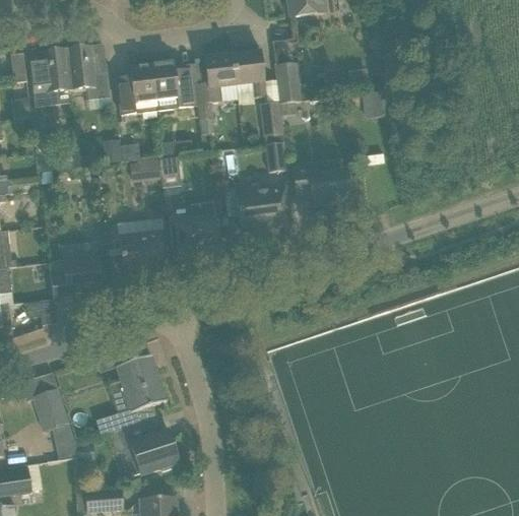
[(287,0),(289,15),(309,12),(325,10),(324,0),(287,0)]
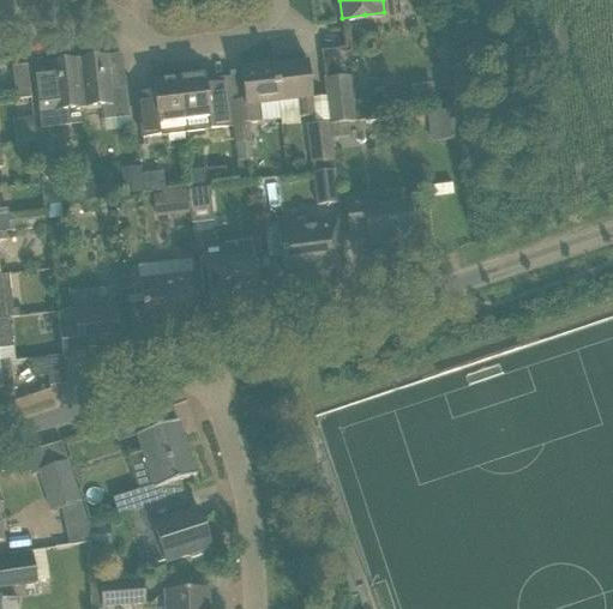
[(330,119),(330,121),(347,119),(356,118),(352,72),(347,73),(346,60),(342,61),(340,44),(322,47),(325,76),(329,119),(330,119)]
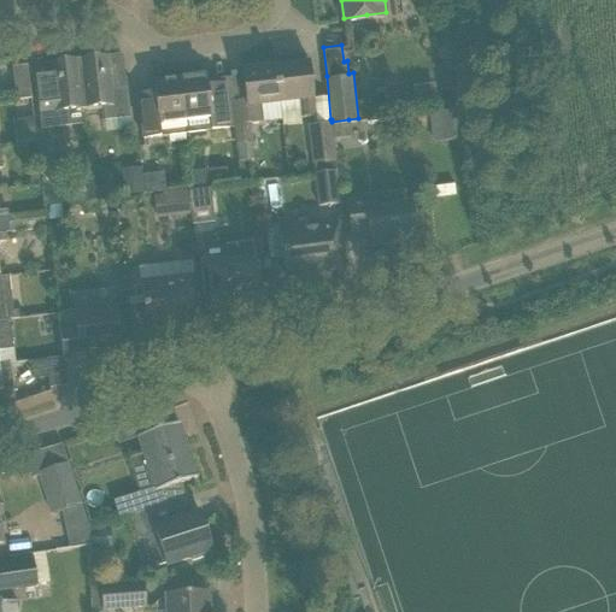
[(105,118),(130,115),(125,84),(111,86),(107,53),(77,57),(84,105),(103,103),(105,118)]
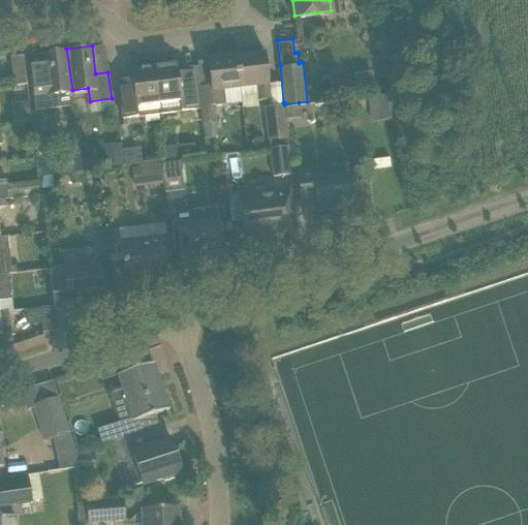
[(34,95),(72,90),(66,49),(29,54),(34,95)]
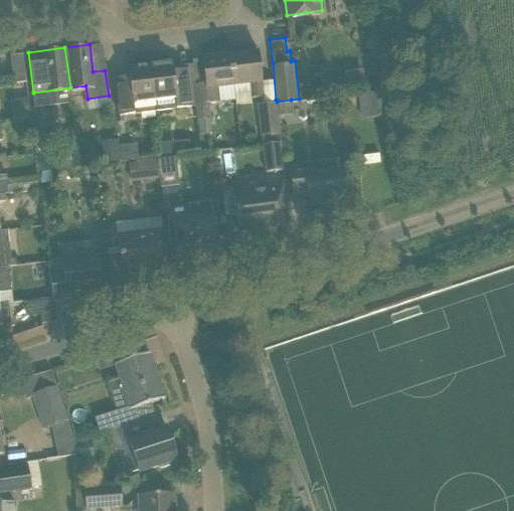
[(252,101),(251,96),(263,94),(260,69),(258,49),(229,52),(233,83),(235,103),(252,101)]
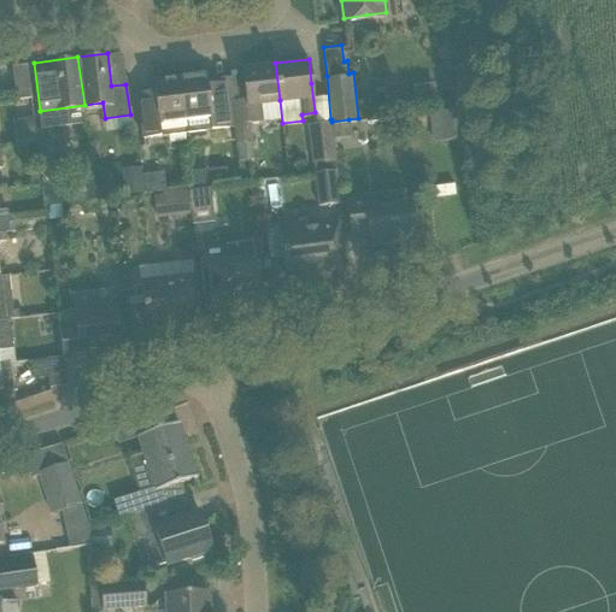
[(280,100),(275,63),(241,68),(245,96),(232,98),(239,158),(254,157),(252,139),(253,139),(251,121),(264,119),(263,103),(280,100)]
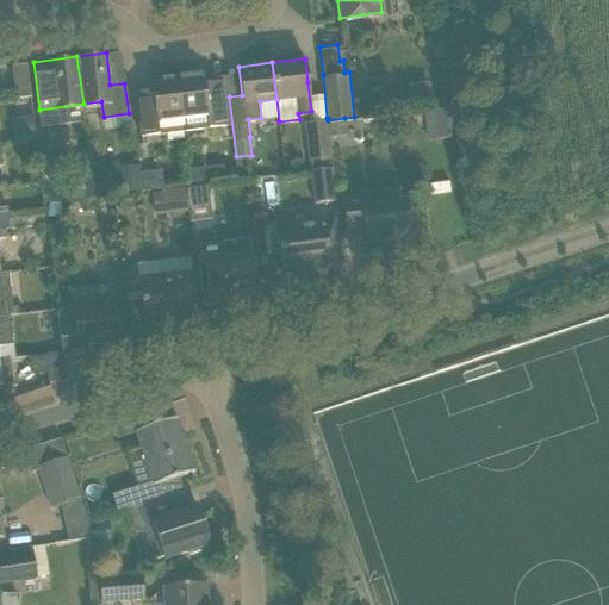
[(178,74),(184,129),(204,126),(227,123),(222,80),(205,82),(204,72),(178,74)]
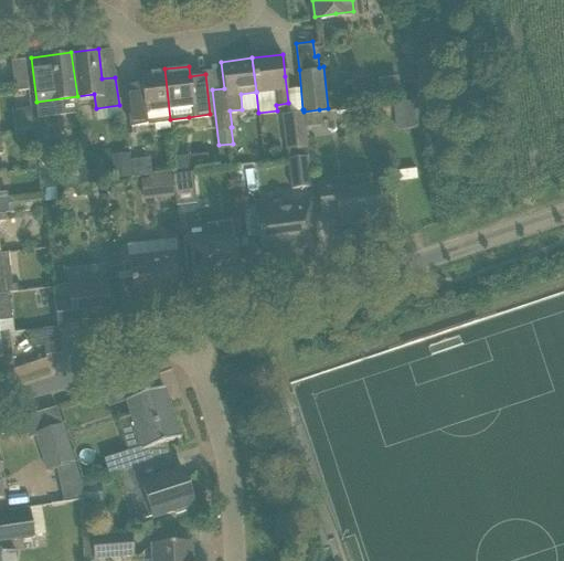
[(155,122),(170,119),(165,69),(140,72),(141,82),(126,84),(131,125),(155,122)]
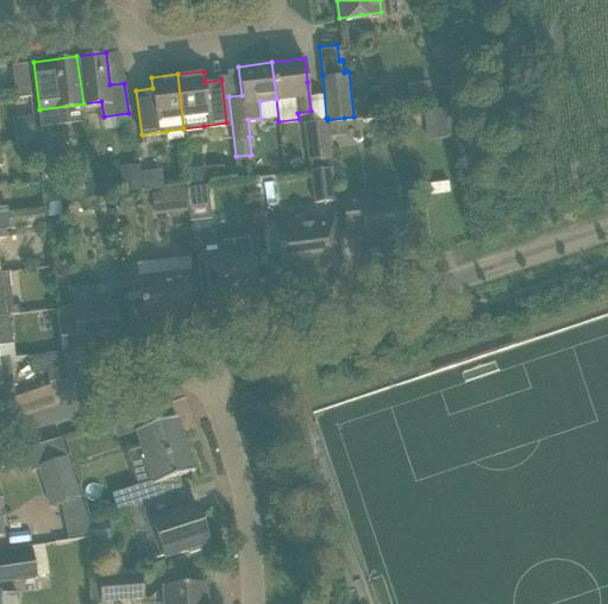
[(13,80),(16,95),(31,93),(29,79),(13,80)]
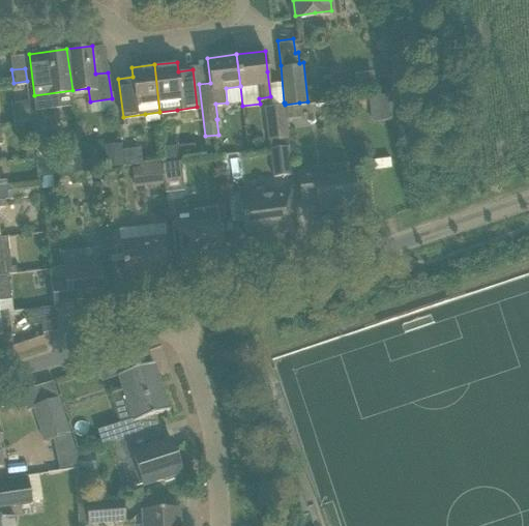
[(330,98),(329,88),(315,90),(316,100),(330,98)]
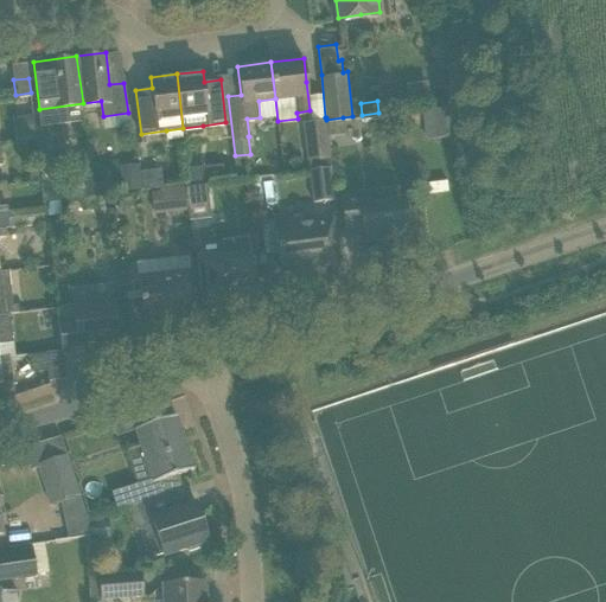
[(434,106),(422,107),(426,133),(437,132),(437,135),(457,132),(453,104),(434,107),(434,106)]
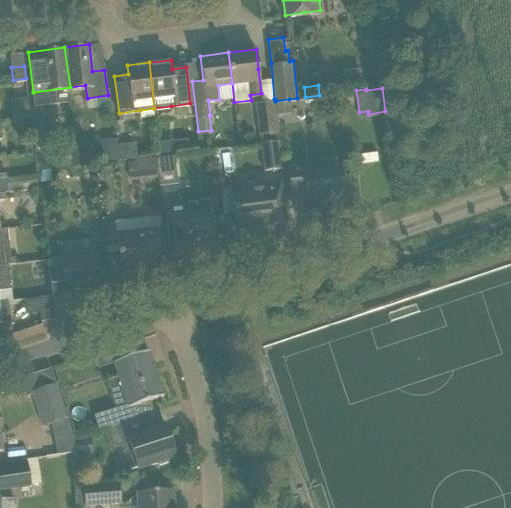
[(11,97),(14,115),(31,113),(29,95),(11,97)]
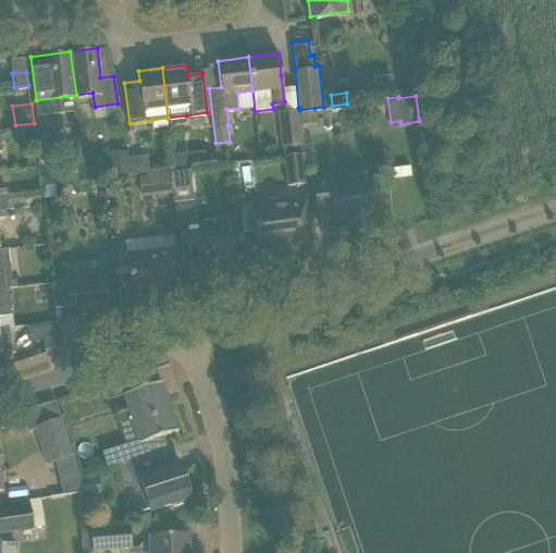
[(281,110),(285,145),(286,154),(304,151),(303,143),(304,143),(300,121),(299,110),(299,108),(298,108),(281,110)]
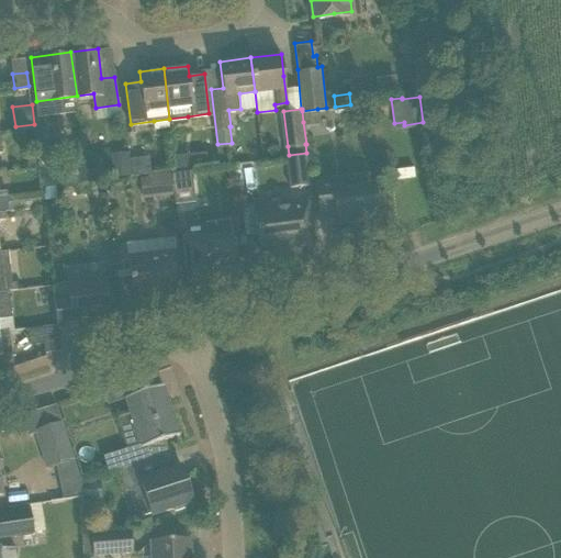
[(317,109),(302,111),(303,122),(320,121),(317,109)]
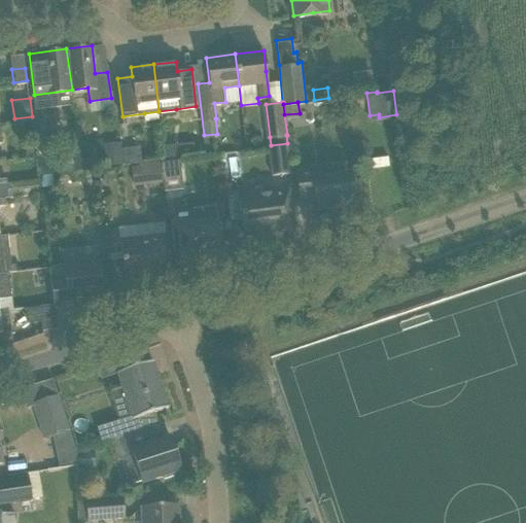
[(103,142),(106,164),(124,161),(121,139),(103,142)]
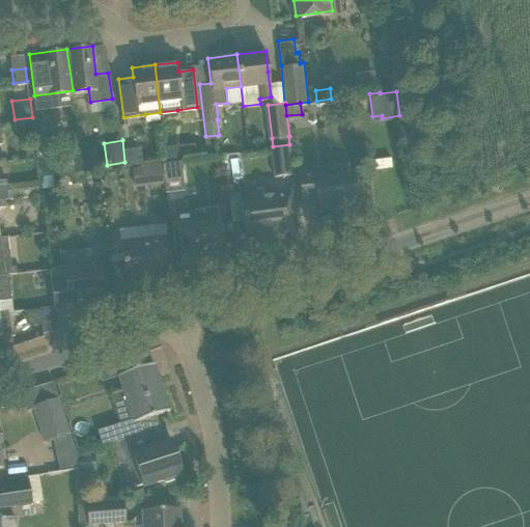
[(183,156),(180,142),(166,144),(167,158),(183,156)]
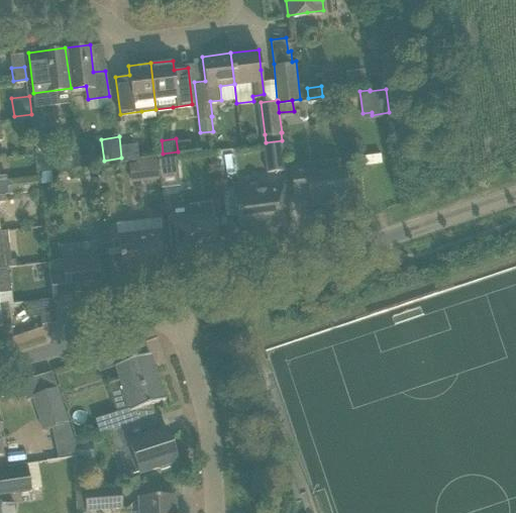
[(286,168),(282,140),(266,142),(264,142),(268,171),(286,168)]
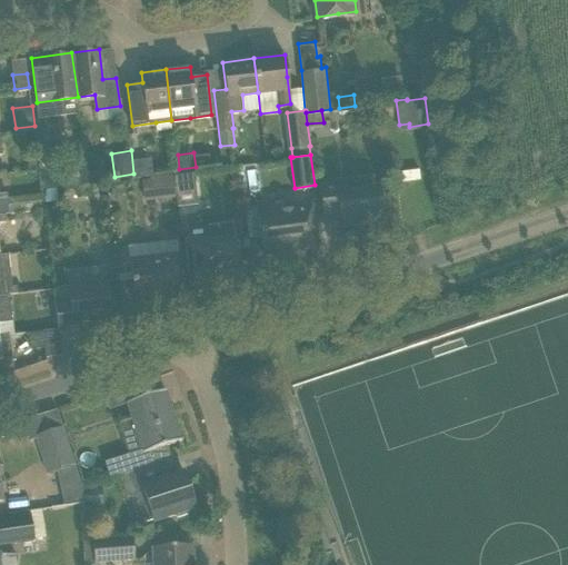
[(88,181),(86,161),(71,164),(73,184),(88,181)]
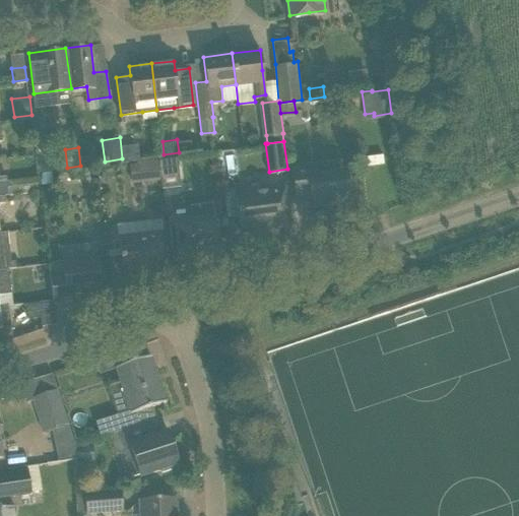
[(224,167),(239,165),(237,150),(222,152),(224,167)]
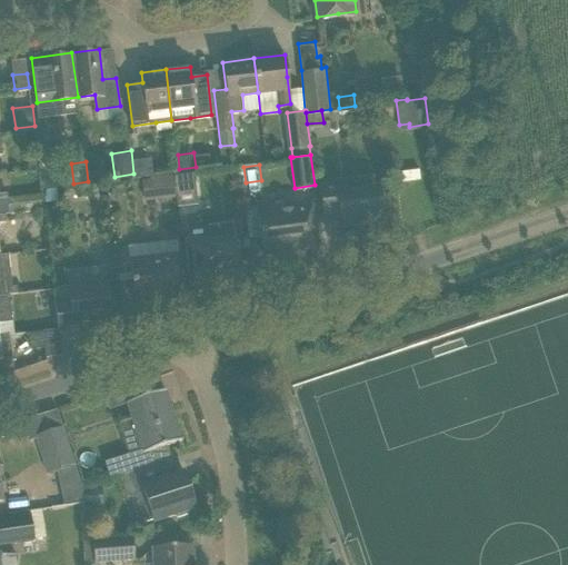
[(179,170),(173,171),(176,189),(196,187),(193,169),(179,170)]
